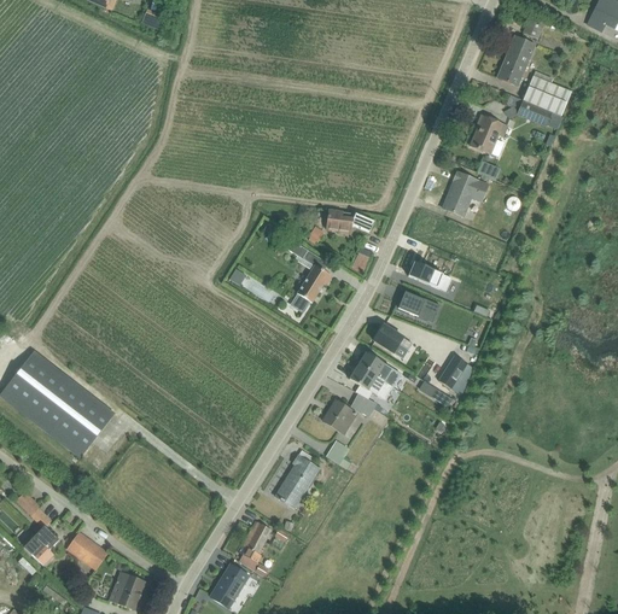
[(617,36),(617,0),(596,0),(586,21),(617,36)]
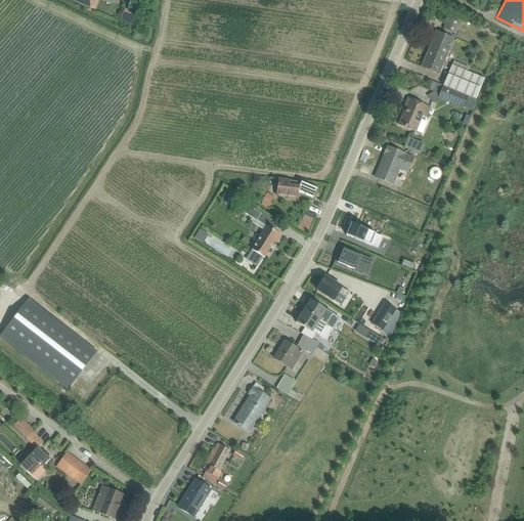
[(420,62),(438,71),(453,37),(434,29),(420,62)]
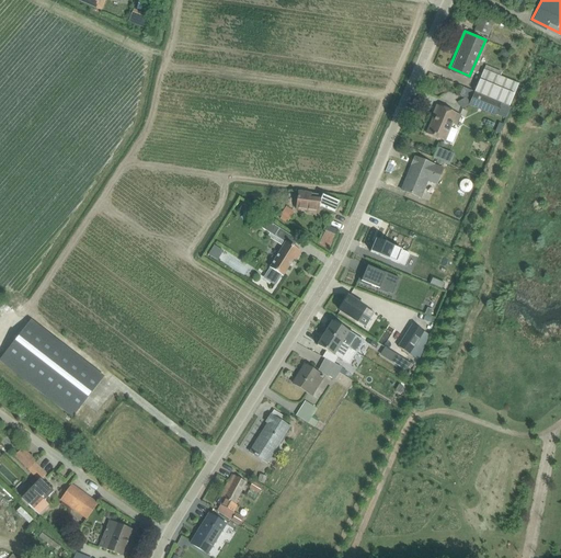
[(514,78),(484,67),(477,88),(506,99),(514,78)]
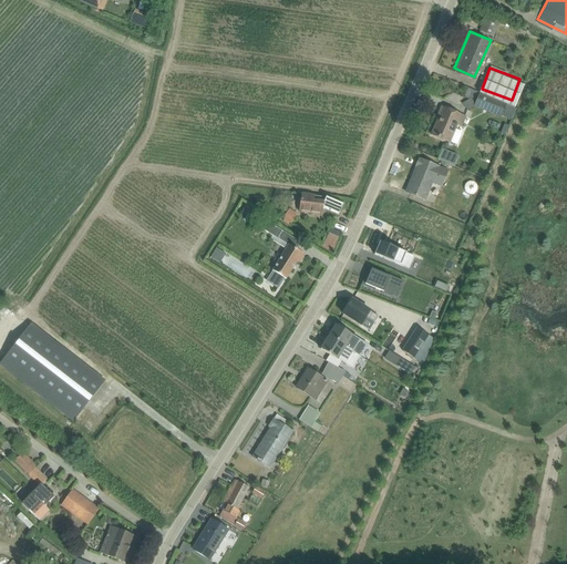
[(463,112),(441,103),(429,133),(451,142),(463,112)]
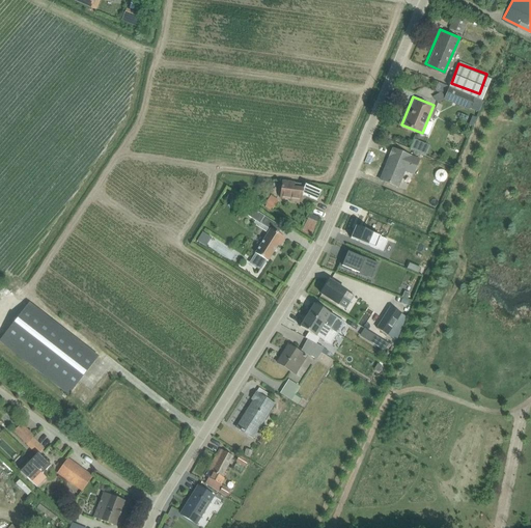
[(414,173),(421,157),(391,144),(378,175),(399,185),(406,169),(414,173)]
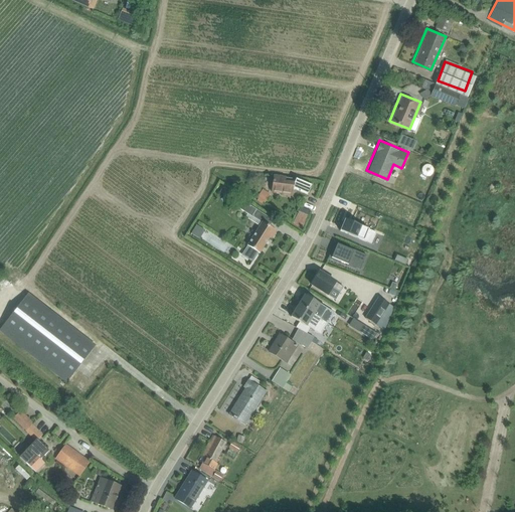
[(293,188),(305,193),(311,183),(294,174),(271,172),(271,191),(292,193),(293,188)]
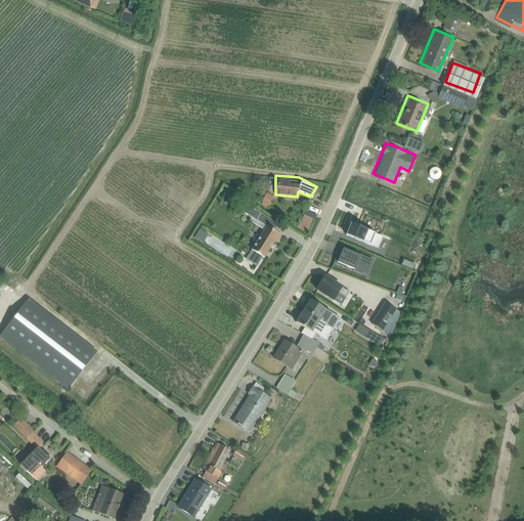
[(252,191),(245,200),(262,217),(270,209),(252,191)]
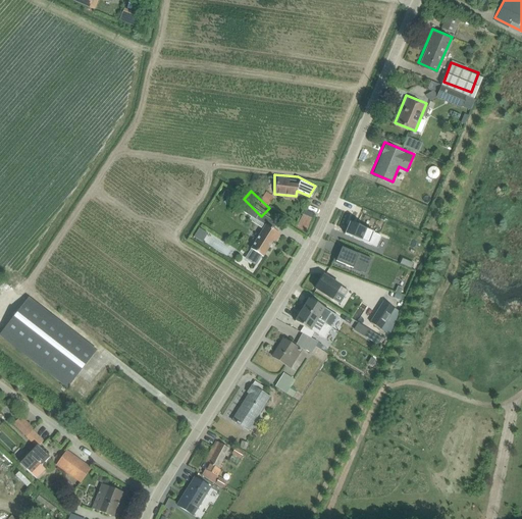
[(304,202),(299,217),(309,220),(314,205),(304,202)]
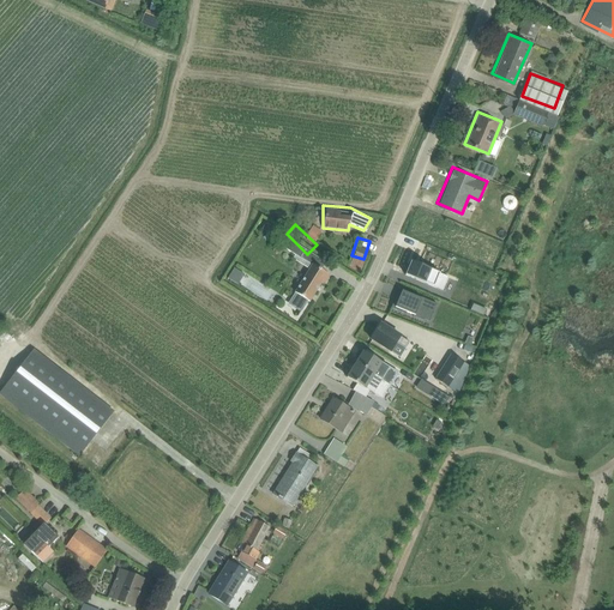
[(449,275),(411,259),(405,272),(443,288),(449,275)]
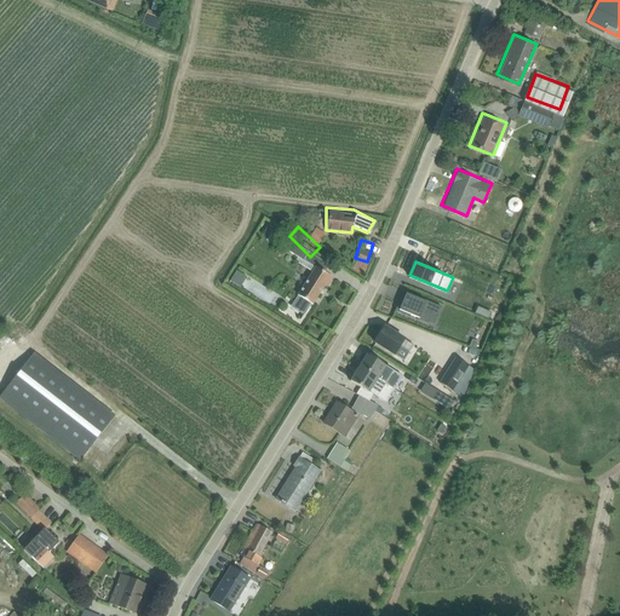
[(298,293),(313,301),(329,274),(315,265),(298,293)]
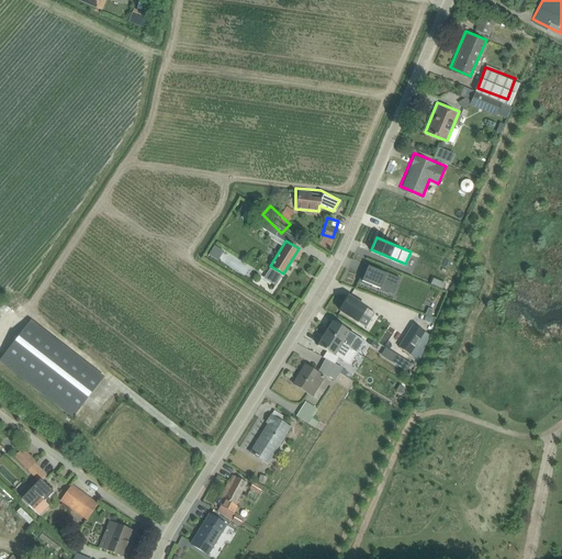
[(386,292),(394,276),(367,264),(359,279),(386,292)]
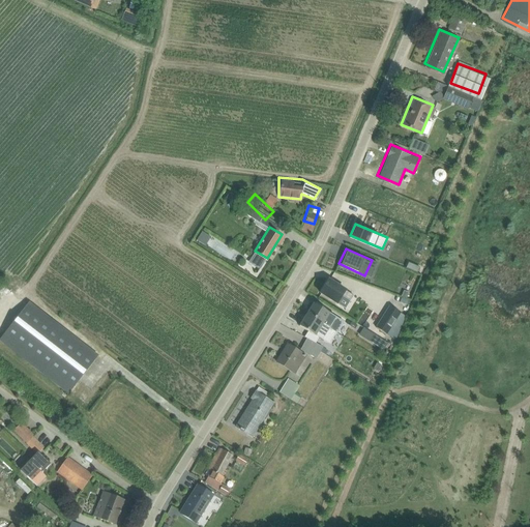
[(353,287),(356,281),(348,276),(345,283),(353,287)]
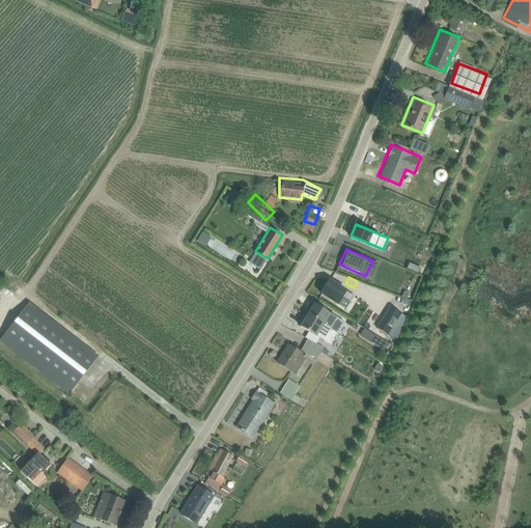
[(329,279),(320,292),(338,302),(343,294),(352,299),(354,294),(329,279)]
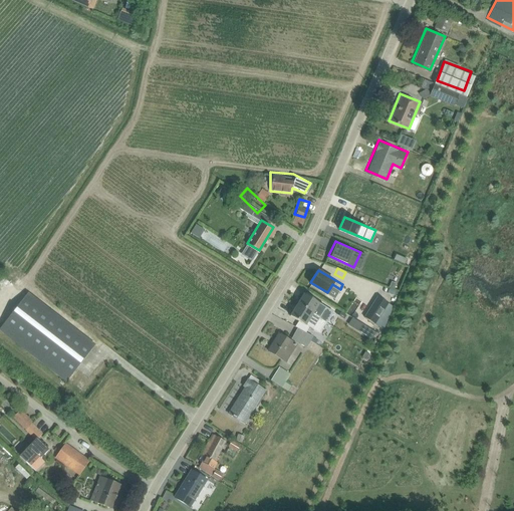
[(364,305),(377,314),(393,290),(379,282),(364,305)]
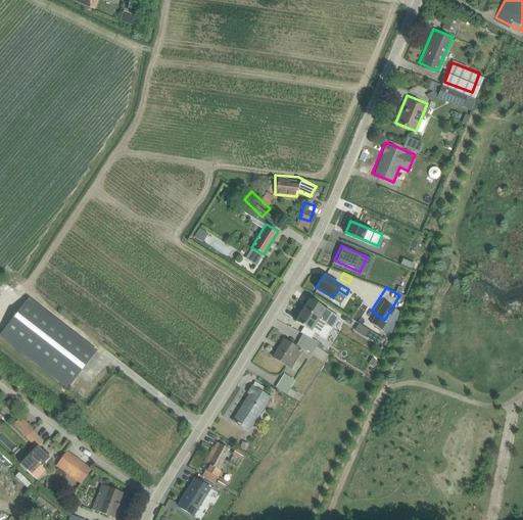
[(27,297),(0,331),(0,332),(68,385),(96,350),(27,297)]
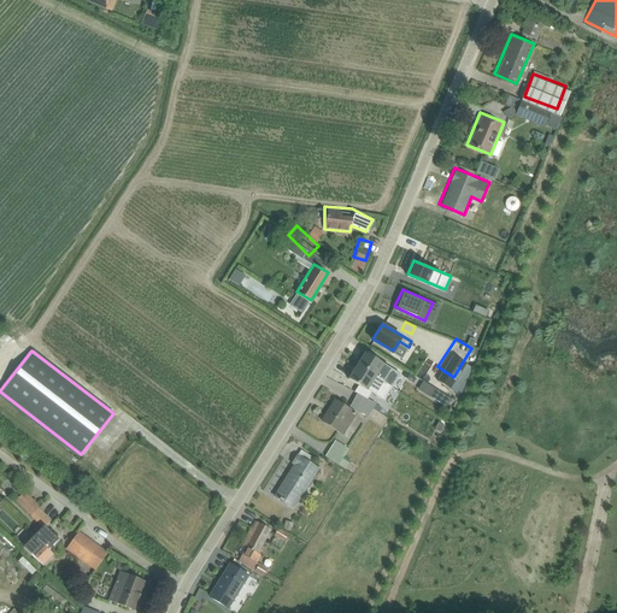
[(364,351),(357,364),(391,385),(399,372),(364,351)]
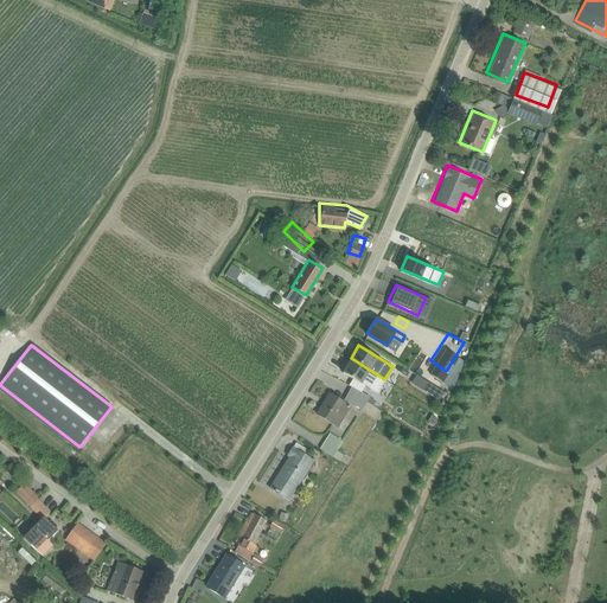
[(384,379),(351,358),(343,371),(352,377),(349,383),(360,391),(365,383),(377,391),(384,379)]
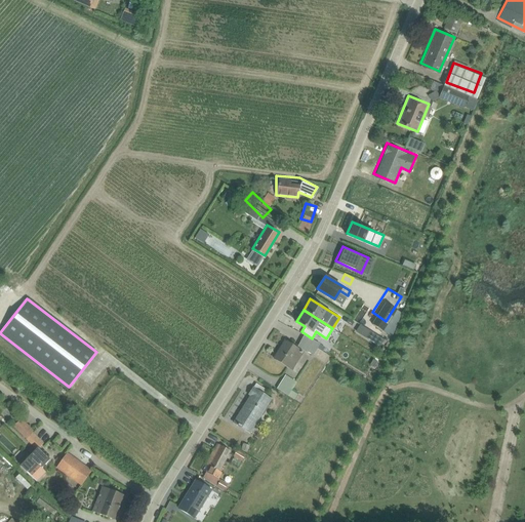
[(271,356),(291,368),(303,348),(282,336),(271,356)]
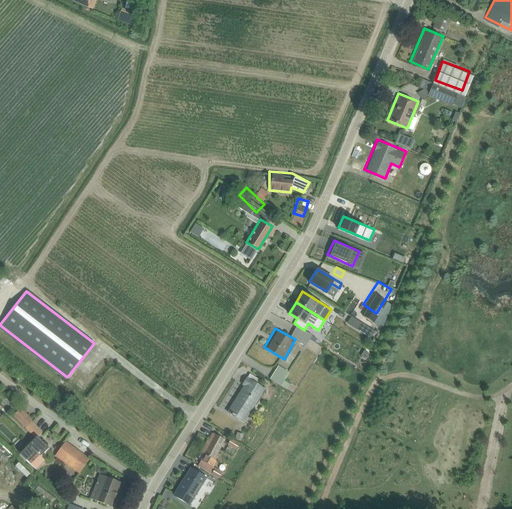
[(242,421),(265,387),(247,375),(224,410),(242,421)]
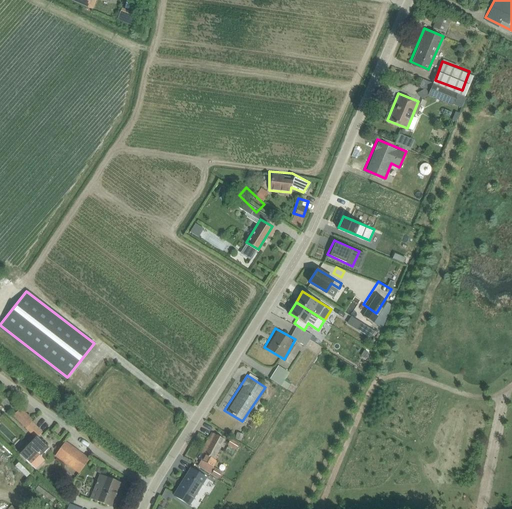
[(21,407),(13,414),(36,437),(42,430),(31,419),(32,418),(21,407)]
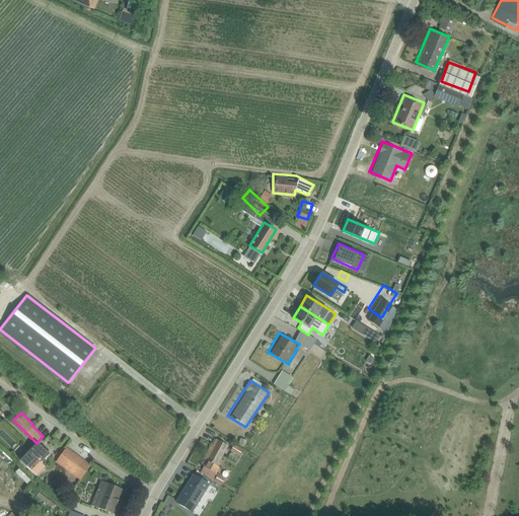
[(234,435),(232,439),(241,444),(243,440),(234,435)]
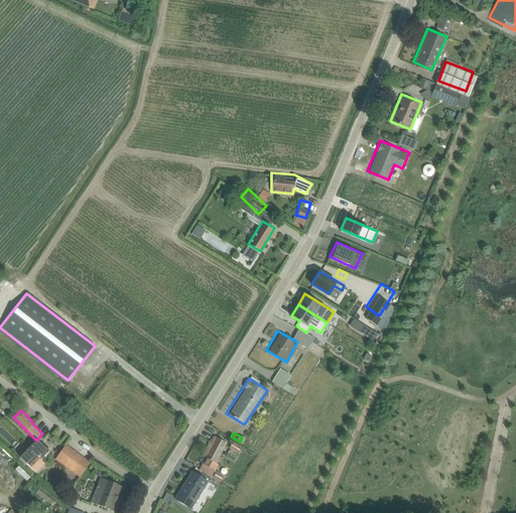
[(198,463),(215,471),(227,442),(211,435),(198,463)]
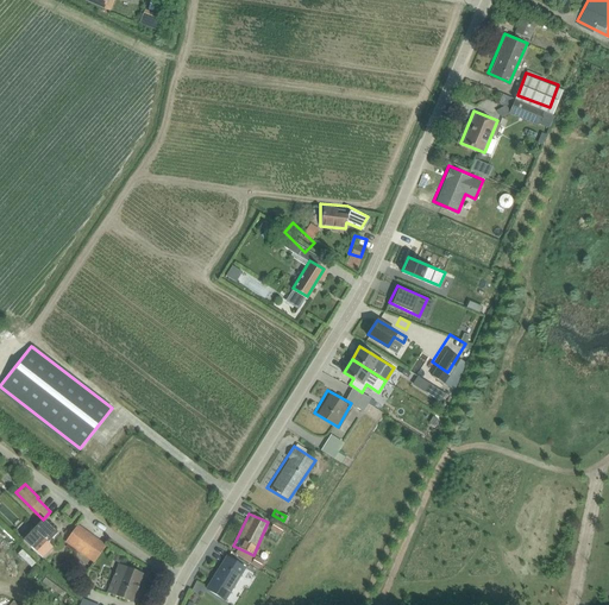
[(23,537),(43,556),(52,546),(48,541),(57,530),(45,518),(36,528),(33,527),(23,537)]
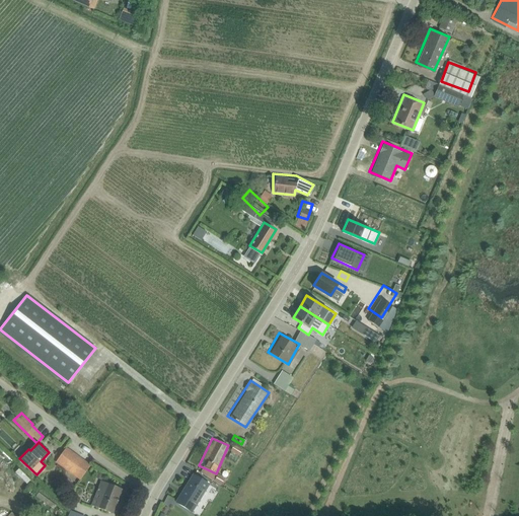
[(91,463),(68,445),(59,457),(82,475),(91,463)]
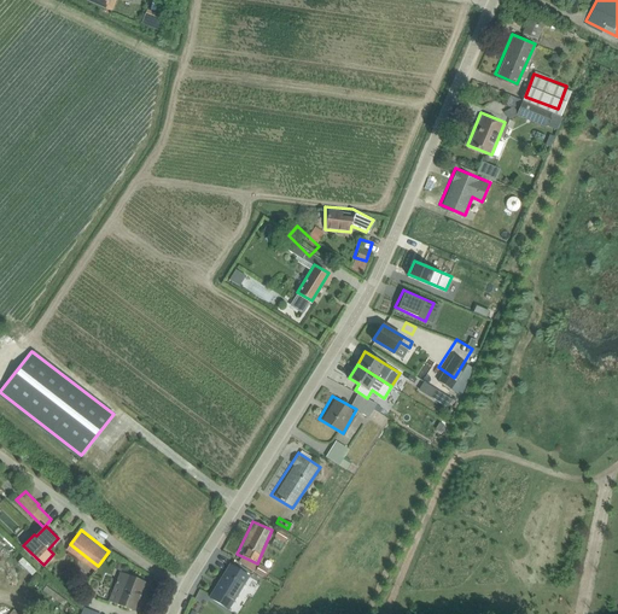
[(208,594),(228,608),(250,574),(229,561),(208,594)]
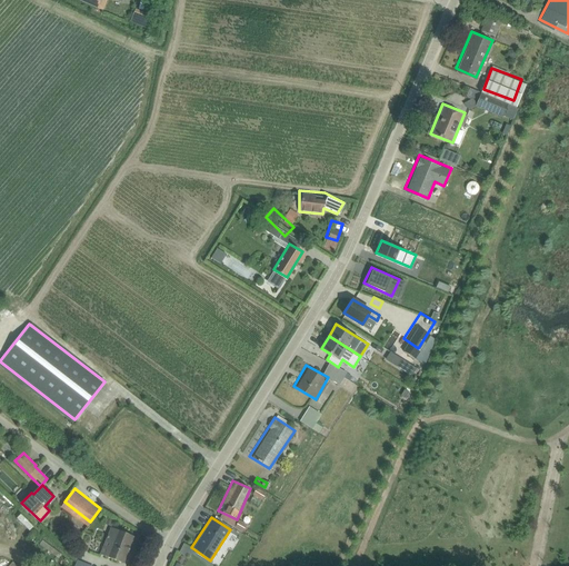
[(99,553),(122,560),(132,535),(109,526),(99,553)]
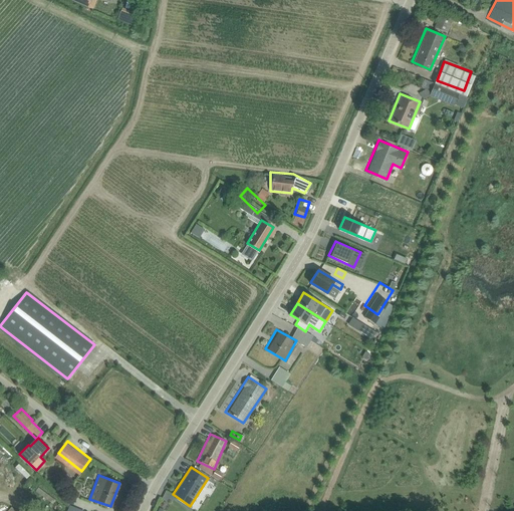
[(0,510),(35,510),(13,494),(0,510)]
